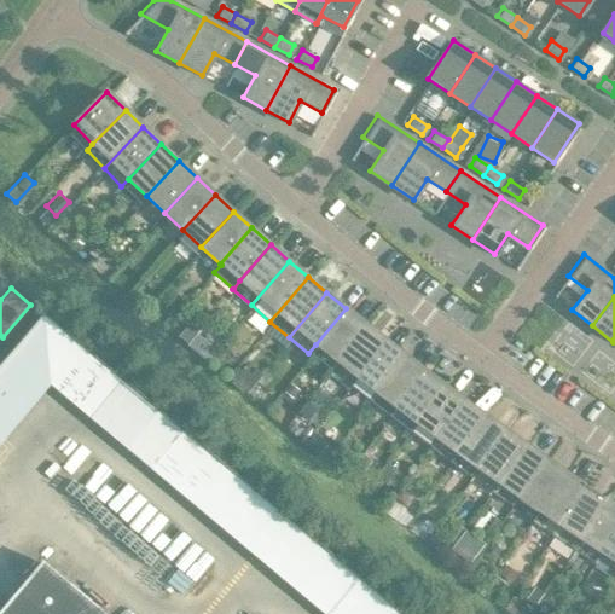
[(346,308),(315,345),(335,360),(365,324),(346,308)]
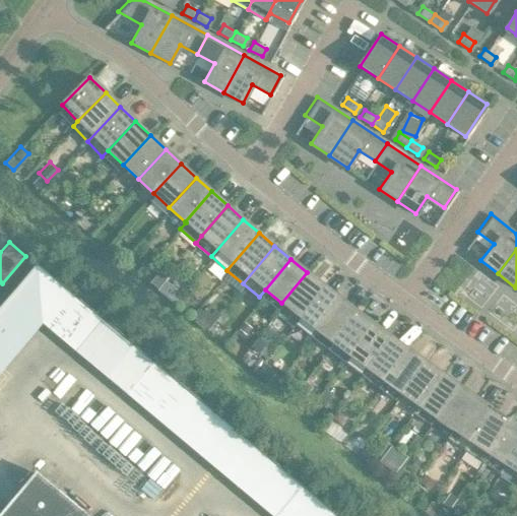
[(337,515),(123,338),(36,265),(0,307),(0,362),(40,316),(102,365),(101,365),(230,471),(225,475),(273,515),(337,515)]
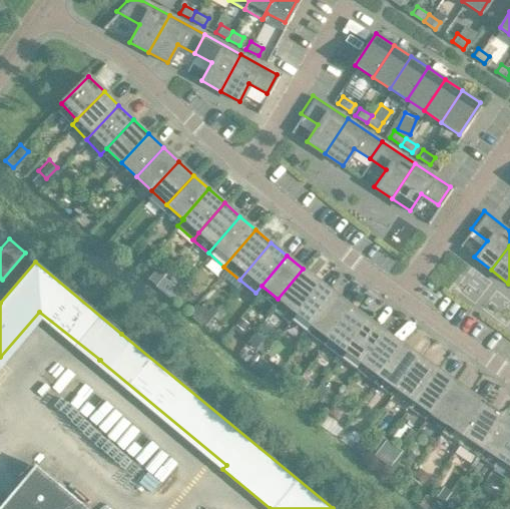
[(155,265),(146,276),(154,282),(163,271),(155,265)]
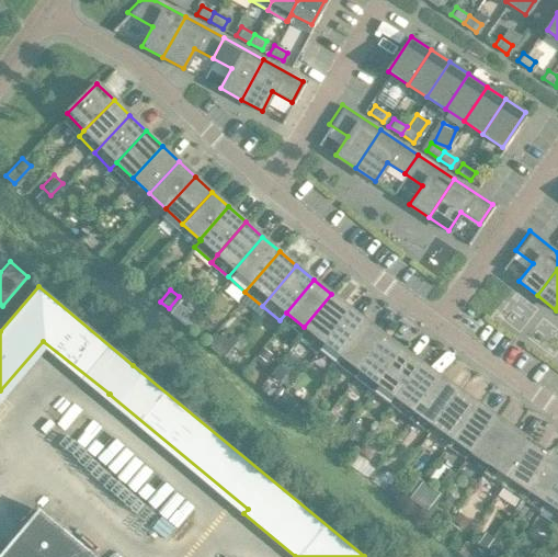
[(331,294),(304,327),(321,341),(349,307),(331,294)]
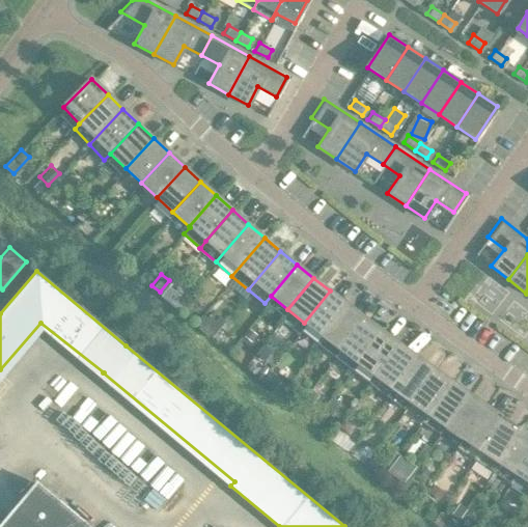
[(330,290),(304,323),(300,330),(314,341),(316,342),(346,304),(330,290)]
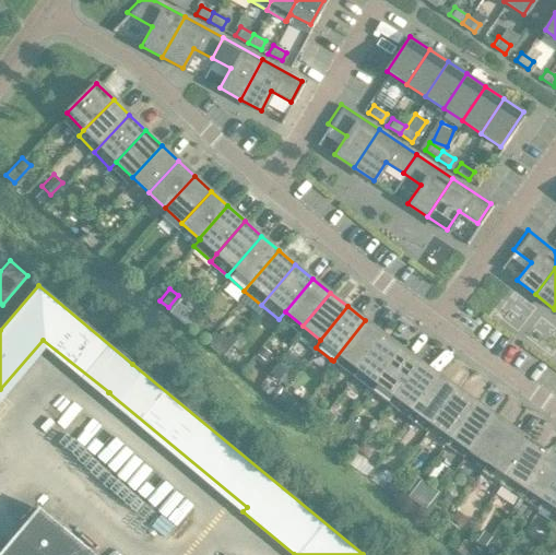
[(365,320),(333,361),(352,375),(382,334),(365,320)]
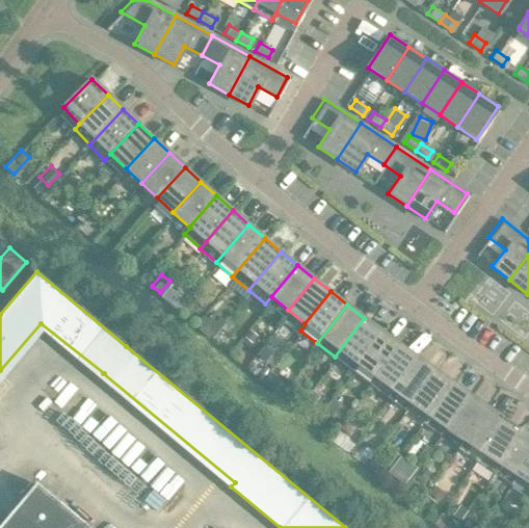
[(364,318),(335,357),(351,369),(380,331),(364,318)]
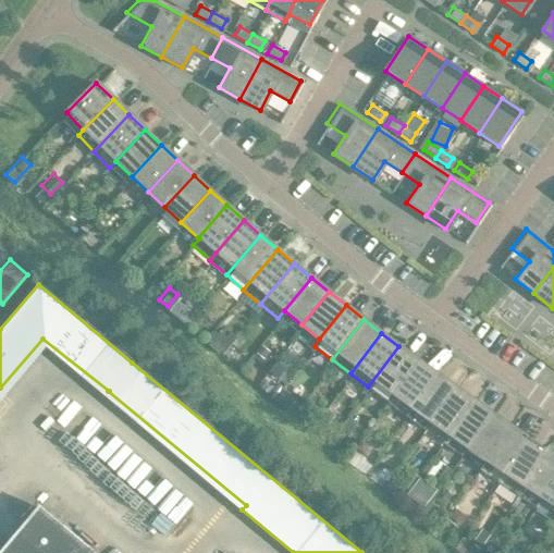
[(260,343),(255,351),(262,356),(268,349),(260,343)]
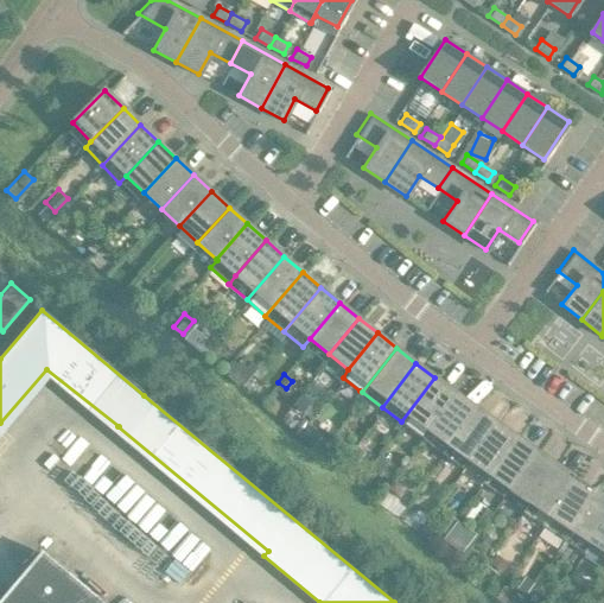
[(434,378),(401,421),(421,437),(426,430),(455,392),(434,378)]
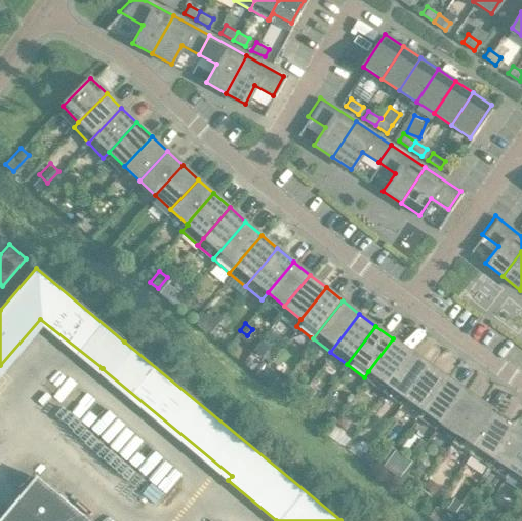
[(393,338),(368,371),(386,384),(409,352),(393,338)]
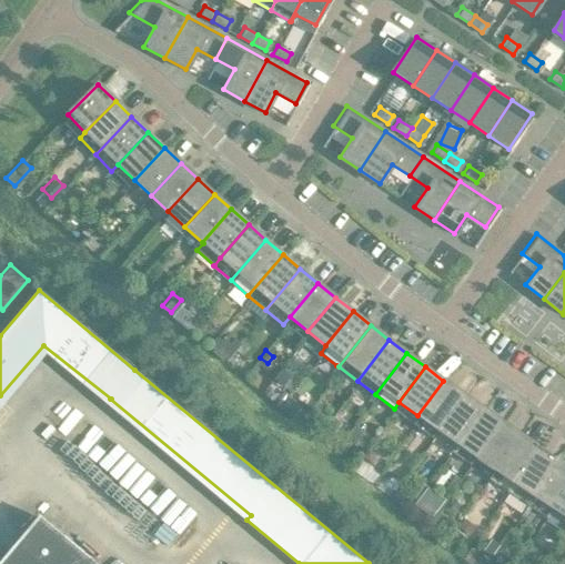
[(443,381),(417,415),(436,429),(462,393),(443,381)]
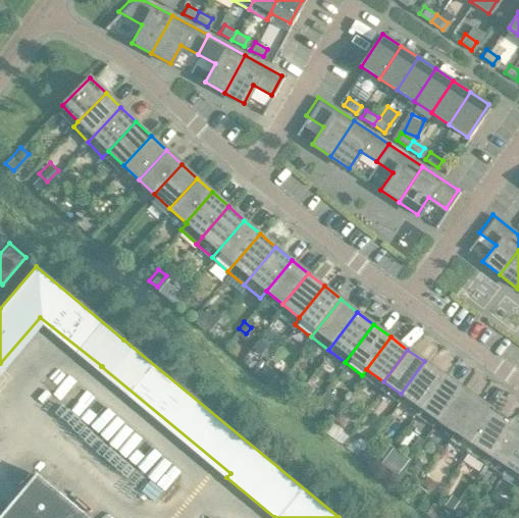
[(254,354),(247,364),(256,371),(263,361),(254,354)]
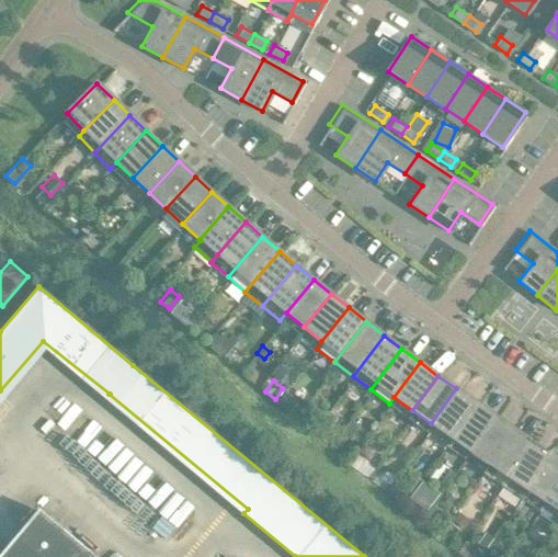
[(456,388),(431,423),(450,436),(474,401),(456,388)]
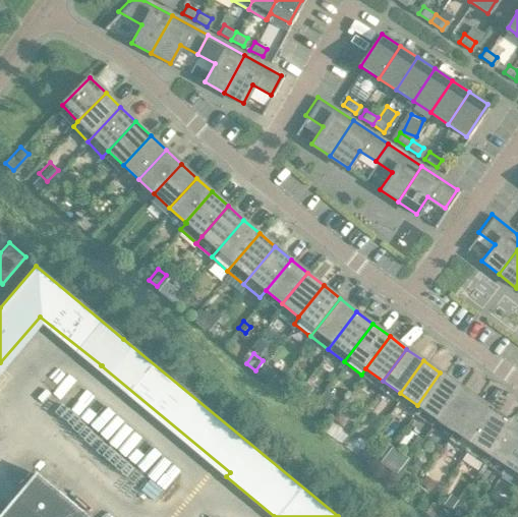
[(264,362),(256,370),(268,380),(274,371),(273,370),(264,362)]
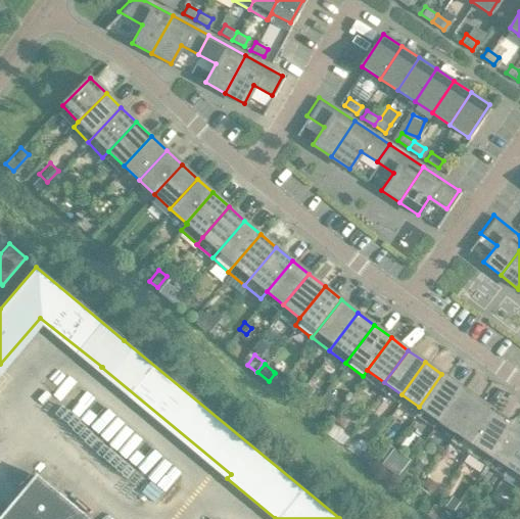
[(441,374),(419,407),(436,419),(459,386),(441,374)]
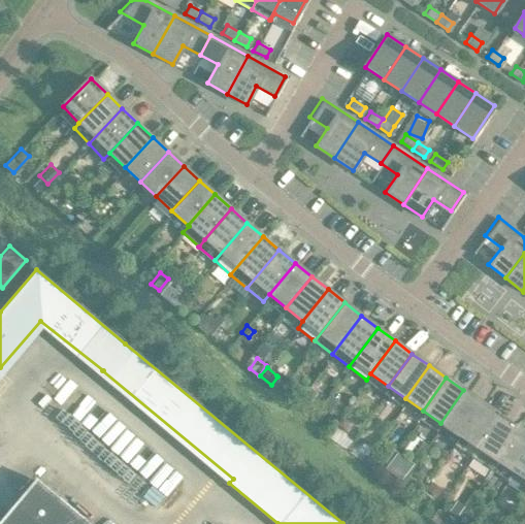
[(307,385),(301,393),(308,398),(315,391),(307,385)]
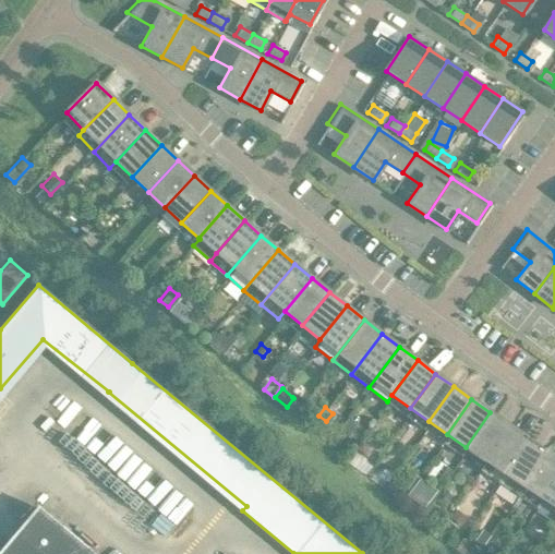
[(490,412),(466,447),(484,460),(508,425),(490,412)]
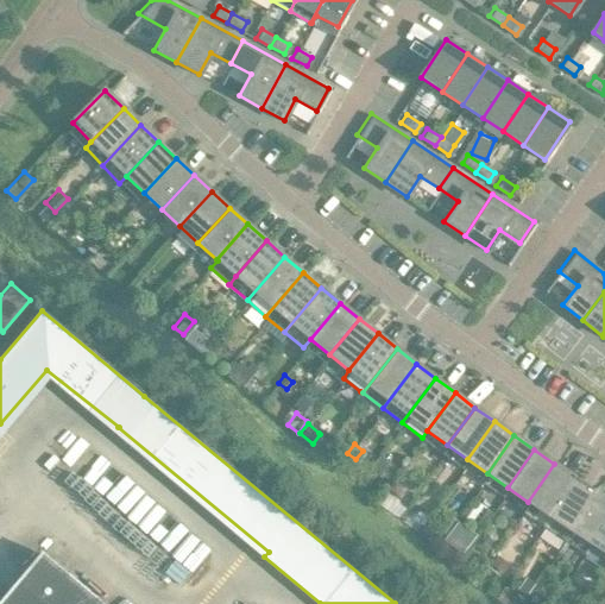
[(554,464),(528,502),(548,516),(574,477),(554,464)]
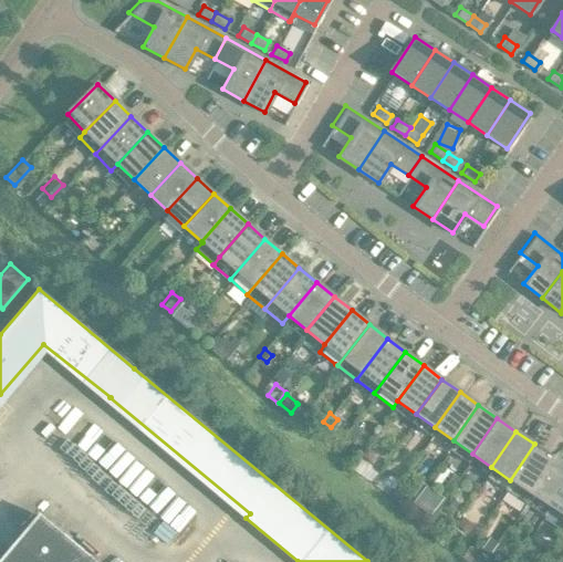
[(534,444),(510,480),(529,492),(553,456),(534,444)]
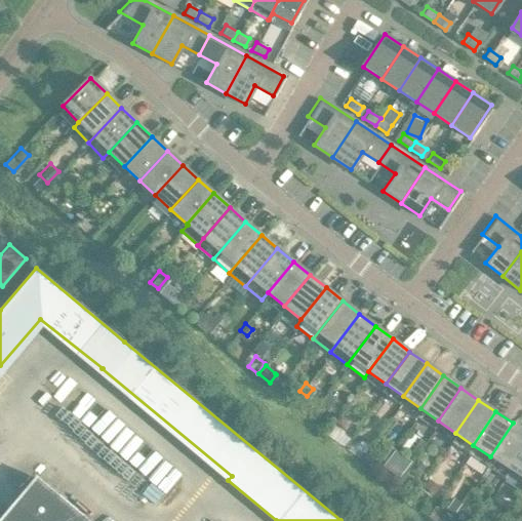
[(338,412),(333,419),(340,426),(346,418),(338,412)]
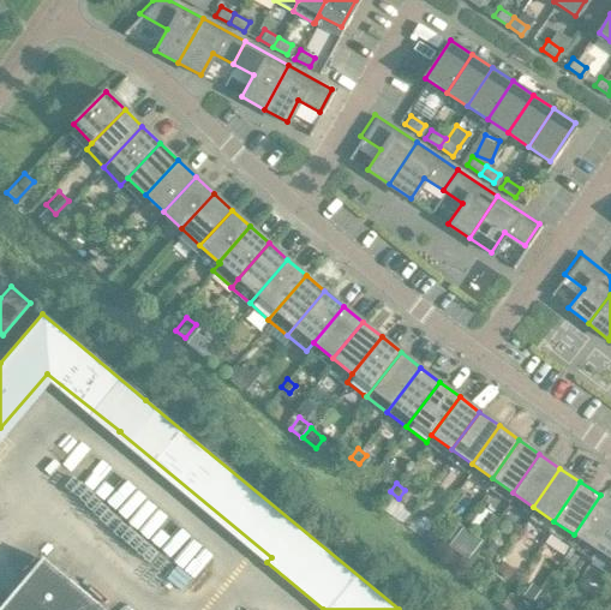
[(610,502),(600,495),(574,534),(594,548),(610,522),(610,502)]
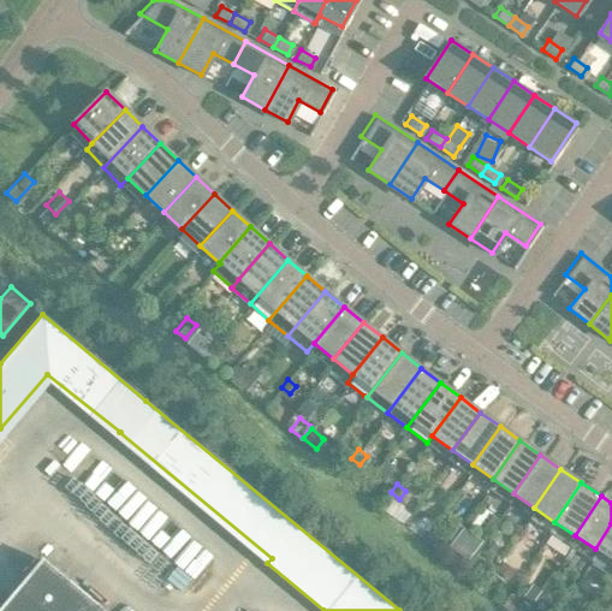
[(611,523),(595,549),(611,559),(611,523)]
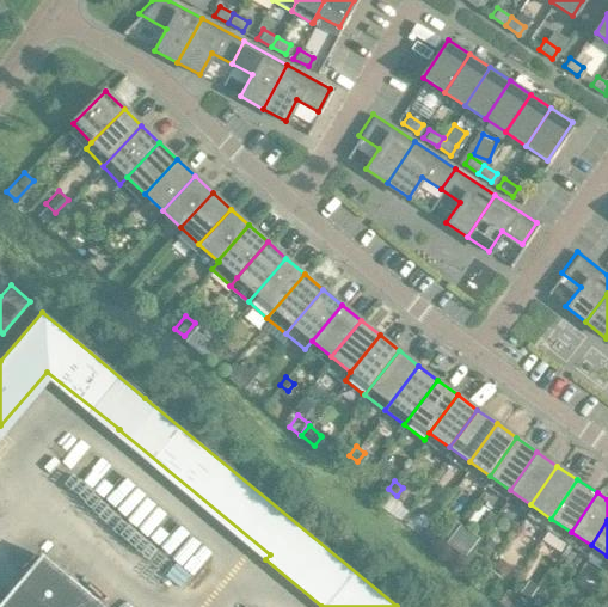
[(427,522),(418,533),(427,539),(435,528),(427,522)]
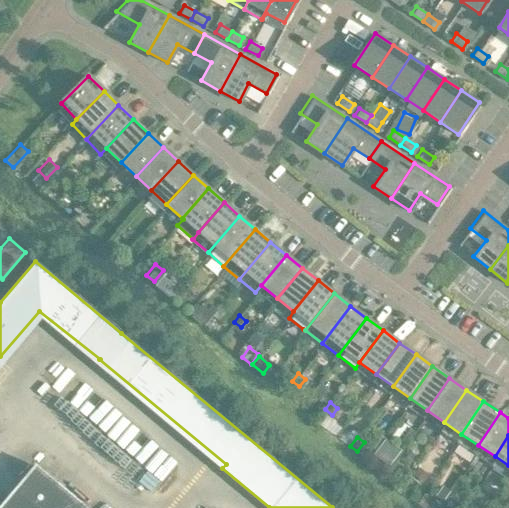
[(403,446),(396,456),(406,463),(413,453),(403,446)]
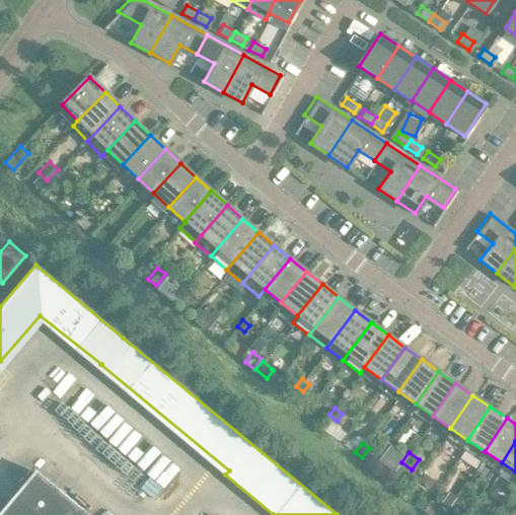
[(88,514),(35,470),(0,511),(0,514),(88,514)]
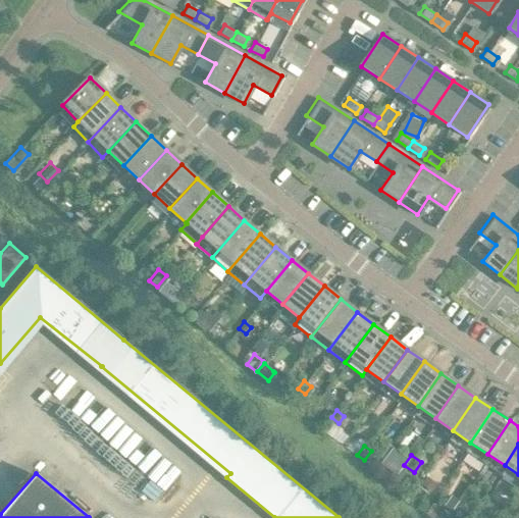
[(443,502),(443,504),(443,506),(447,509),(449,509),(451,508),(451,507),(452,506),(452,505),(453,505),(453,504),(454,504),(456,506),(457,506),(457,507),(458,507),(459,508),(460,509),(462,510),(464,509),(465,508),(465,507),(466,507),(466,506),(467,504),(466,500),(465,498),(465,497),(464,497),(463,496),(461,496),(460,497),(458,499),(457,499),(456,499),(456,497),(455,496),(454,496),(453,496),(451,493),(450,494),(449,494),(449,495),(448,495),(448,496),(447,497),(446,498),(446,499),(445,500),(445,501),(444,501),(444,502),(443,502)]
